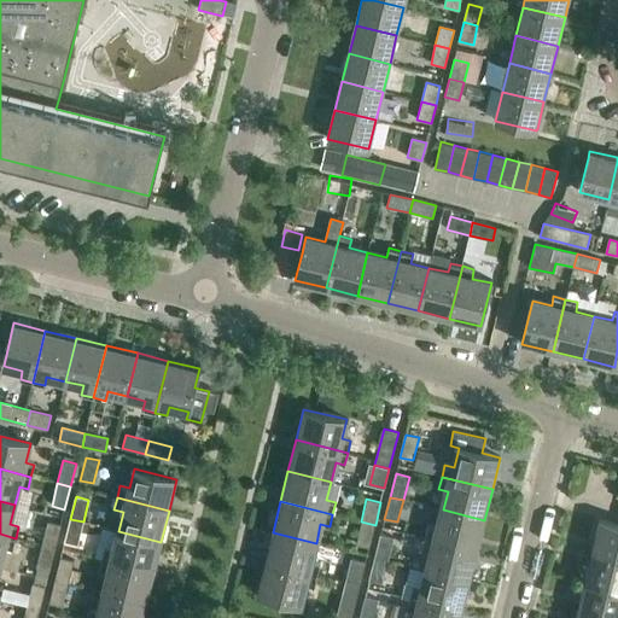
[(429,525),(426,537),(477,551),(484,520),(443,509),(438,528),(429,525)]
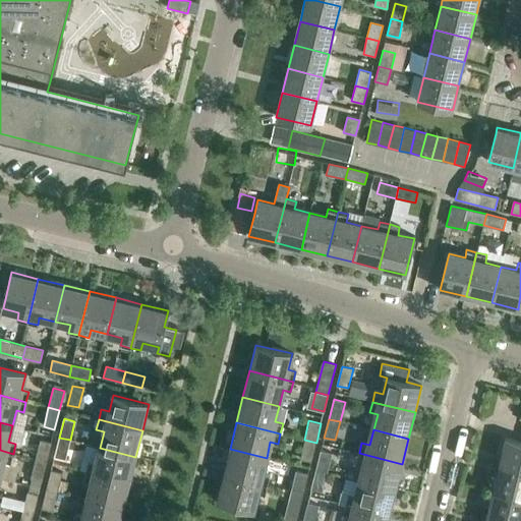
[(70,440),(59,438),(54,457),(65,459),(70,440)]
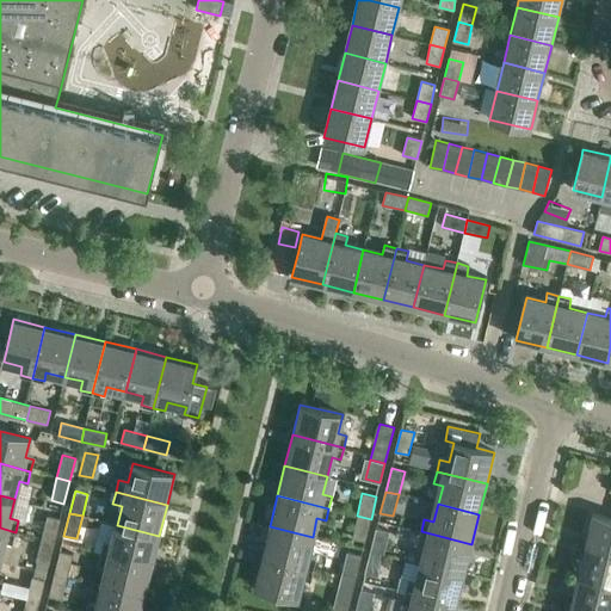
[(610,518),(593,514),(585,544),(610,550),(610,518)]
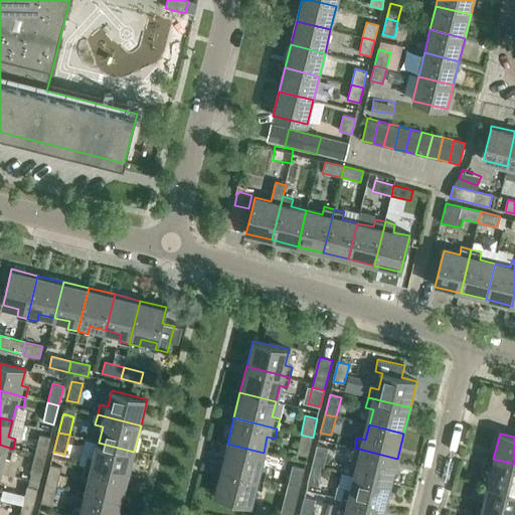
[(39,435),(35,454),(46,457),(50,438),(39,435)]
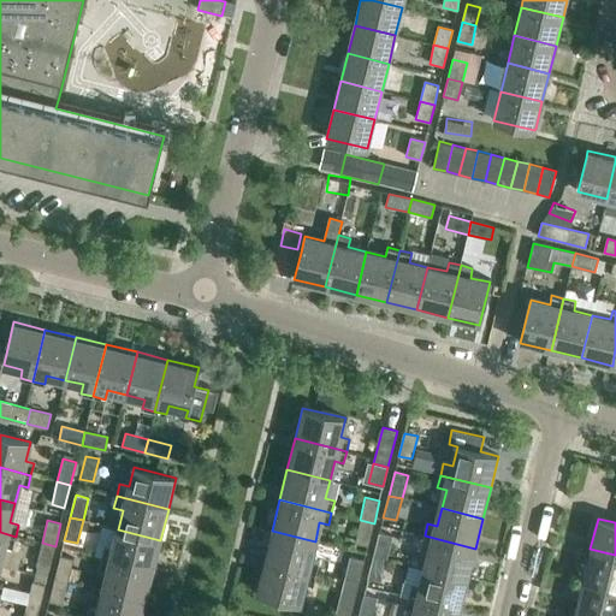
[(374,523),(360,520),(354,543),(368,546),(374,523)]
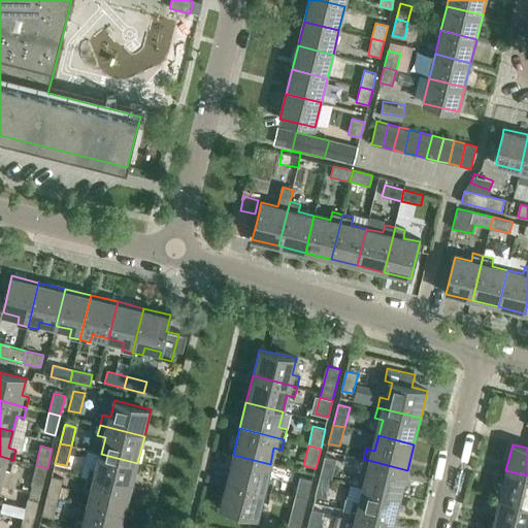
[(90,467),(87,477),(131,489),(137,463),(101,454),(97,469),(90,467)]
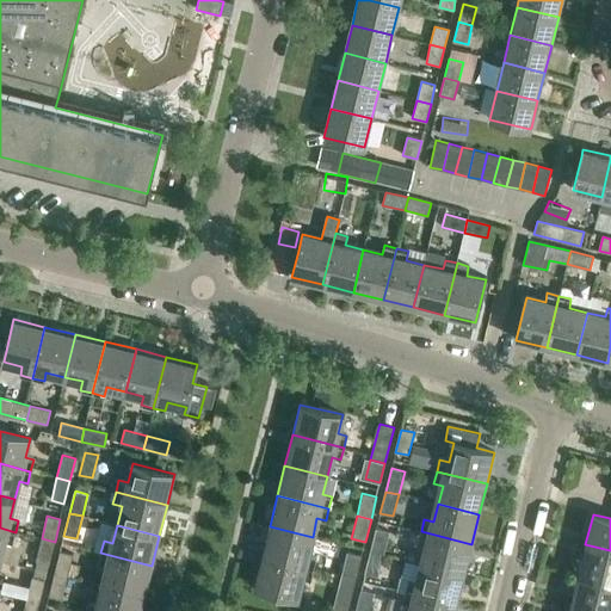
[(270,526),(261,556),(314,569),(316,557),(308,555),(313,537),(270,526)]
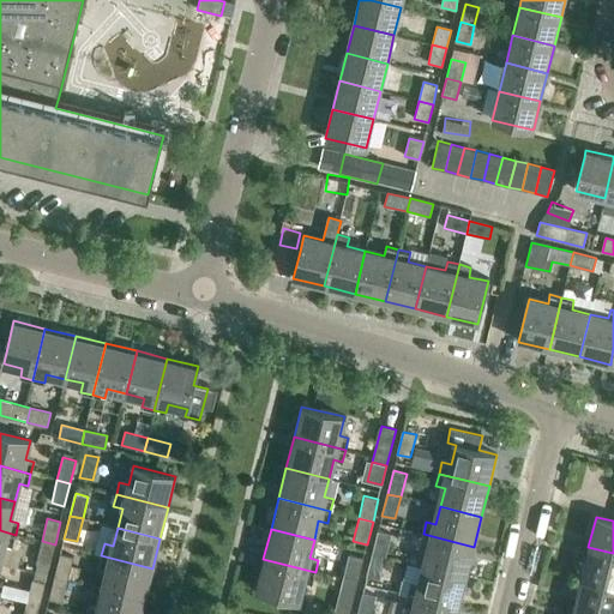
[(0,530),(0,558),(4,545),(12,547),(16,535),(0,530)]
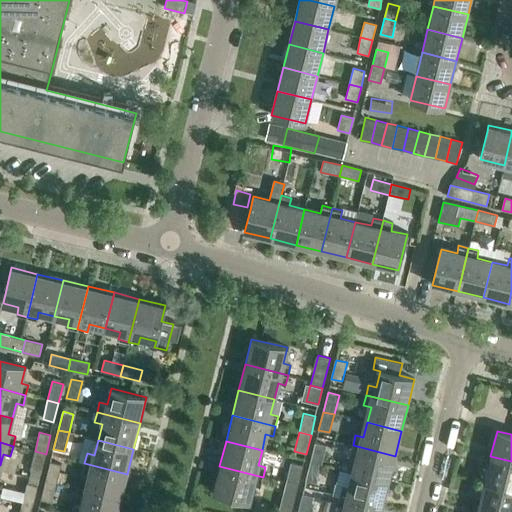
[(315,443),(310,462),(321,465),(326,446),(315,443)]
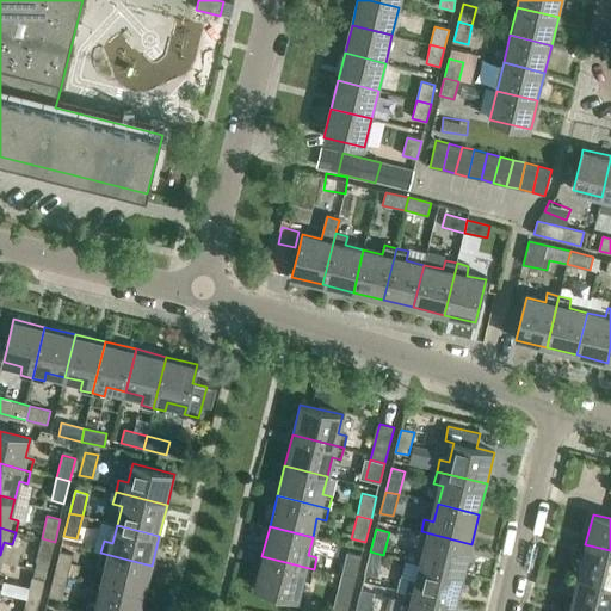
[(427,545),(423,565),(464,575),(471,544),(421,531),(418,543),(427,545)]
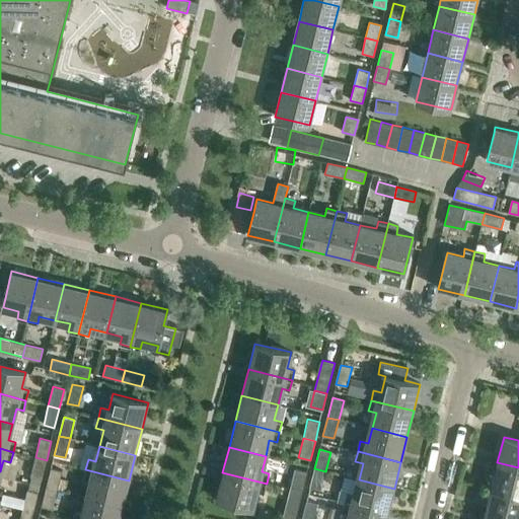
[(47,460),(35,457),(30,476),(42,479),(47,460)]
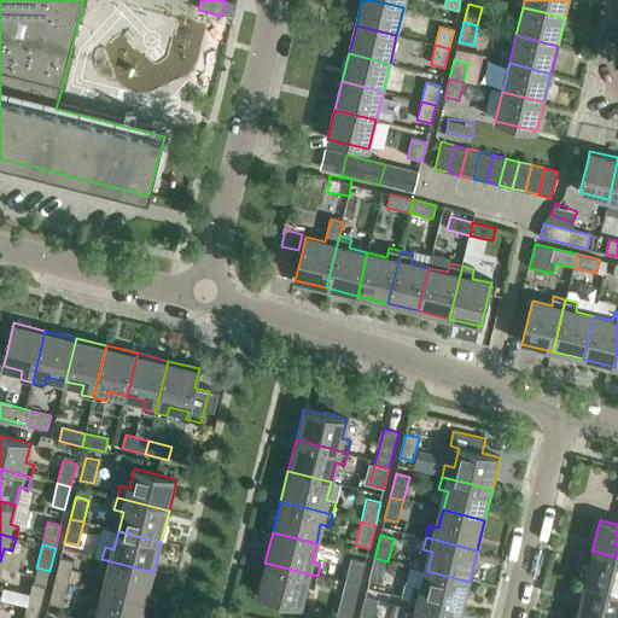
[(617,557),(592,551),(584,582),(617,589),(617,557)]
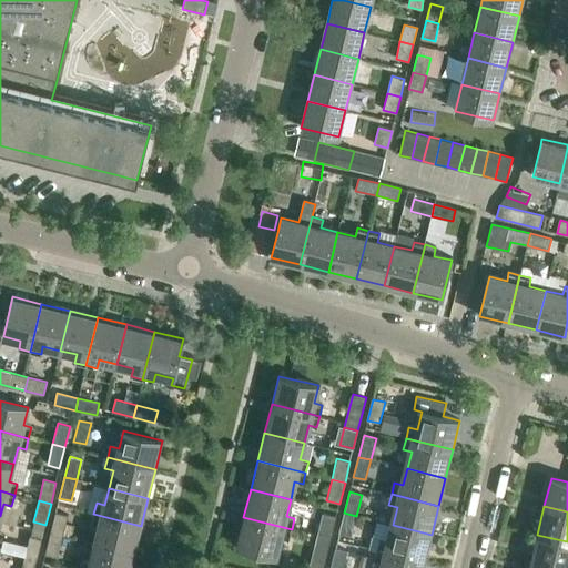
[(56,513),(50,534),(62,537),(68,516),(56,513)]
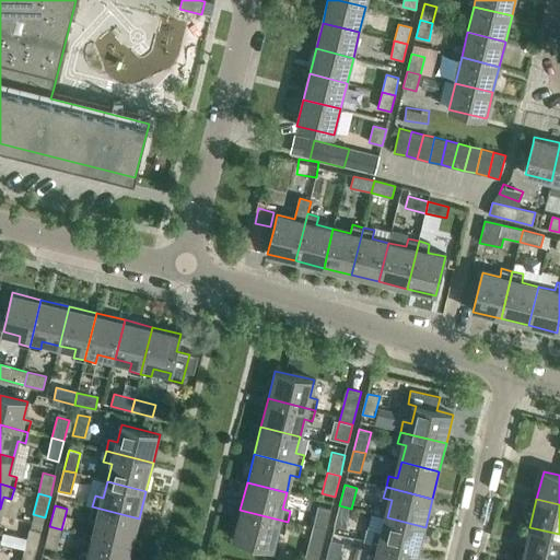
[(318,505),(314,523),(327,526),(331,509),(318,505)]
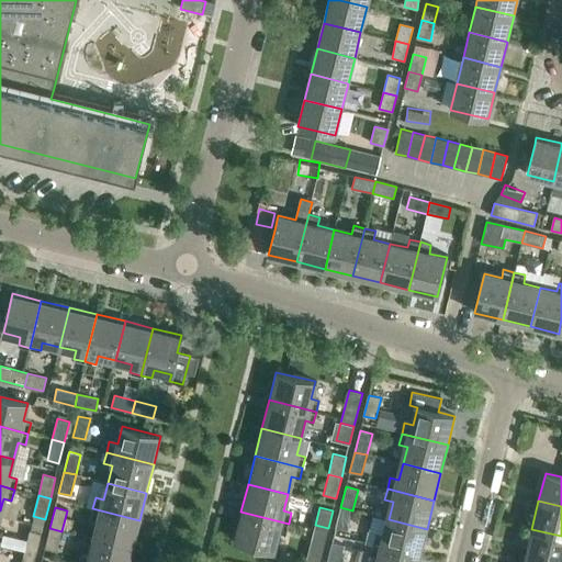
[(352,510),(340,507),(336,528),(348,530),(352,510)]
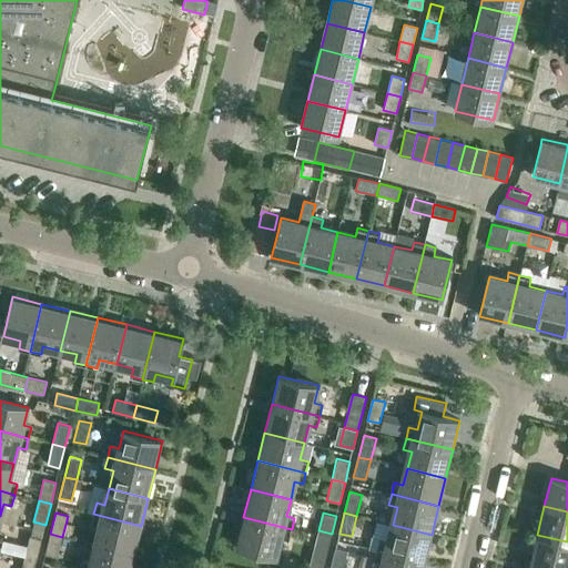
[(99,527),(94,545),(134,554),(141,526),(93,514),(91,525),(99,527)]
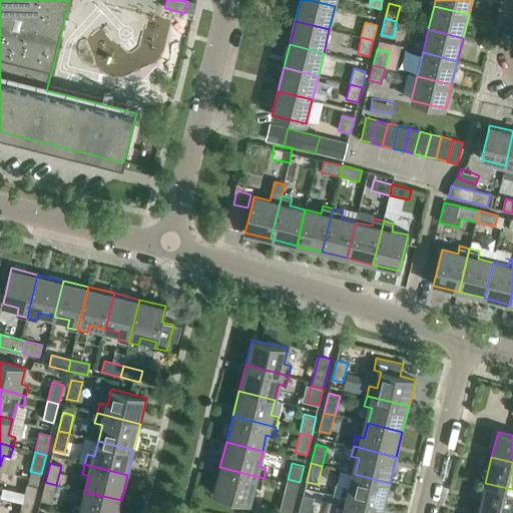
[(264,478),(219,467),(213,493),(249,502),(253,486),(261,488),(264,478)]
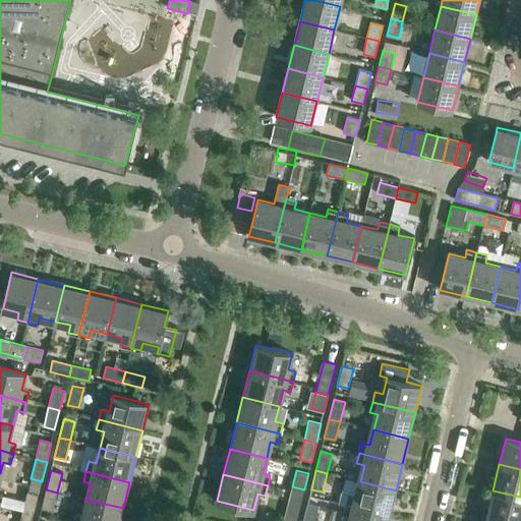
[(348,495),(346,505),(389,516),(396,490),(360,481),(356,497),(348,495)]
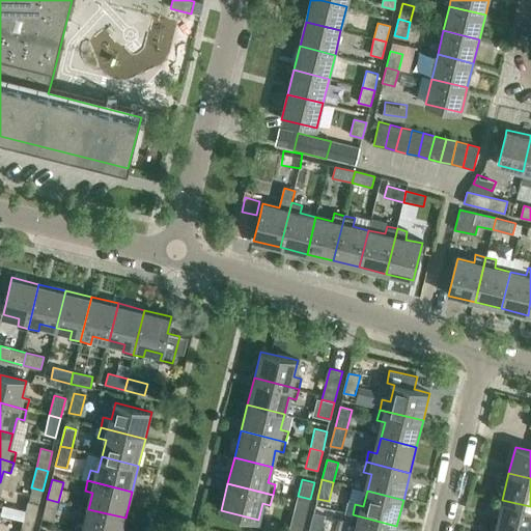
[(310,499),(298,496),(290,528),(303,530),(310,499)]
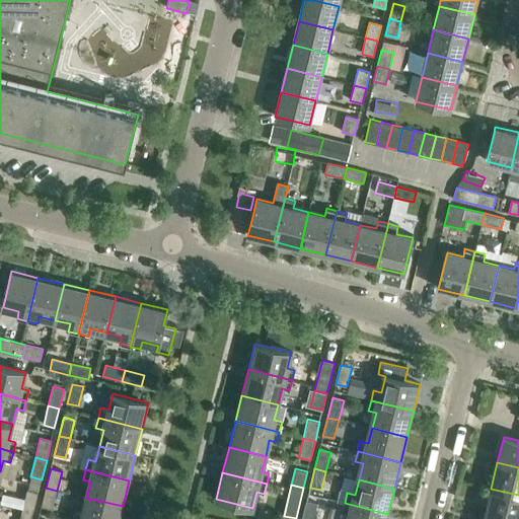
[(57,491),(46,488),(41,507),(52,509),(57,491)]
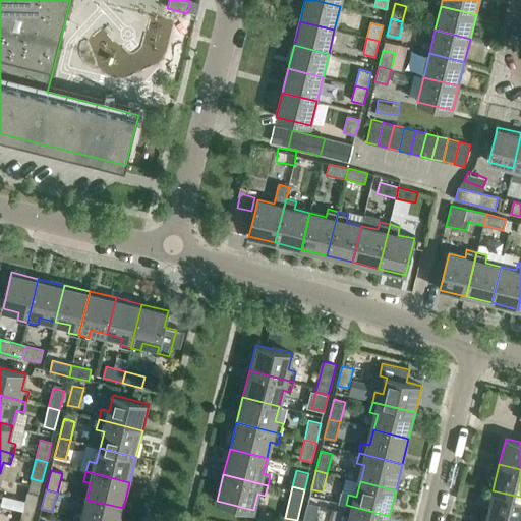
[(520,520),(520,497),(493,490),(486,516),(507,520),(520,520)]
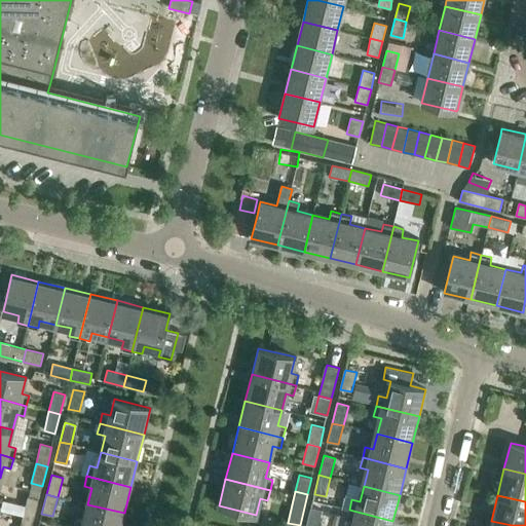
[(28,496),(23,516),(34,518),(39,499),(28,496)]
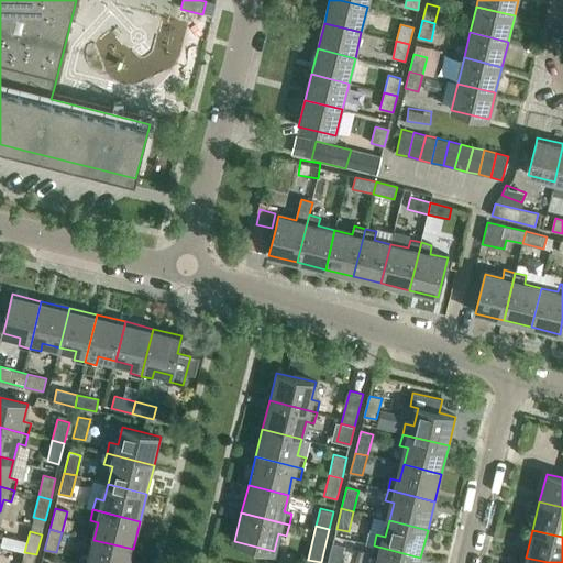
[(81,554),(78,562),(129,562),(133,549),(94,540),(89,556),(81,554)]
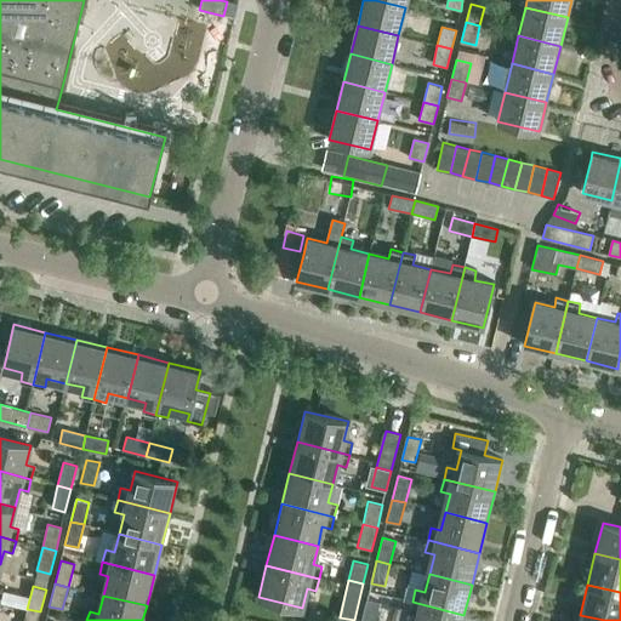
[(360,620),(375,620),(380,603),(366,599),(360,620)]
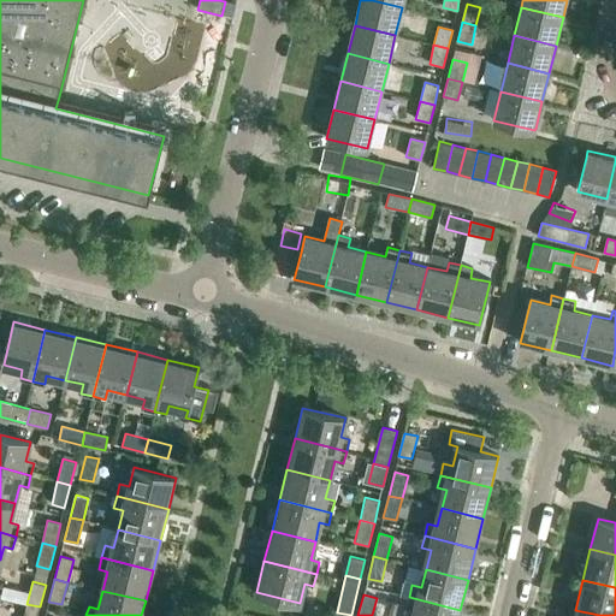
[(458,615),(460,610),(409,597),(406,609),(415,611),(413,615),(458,615)]
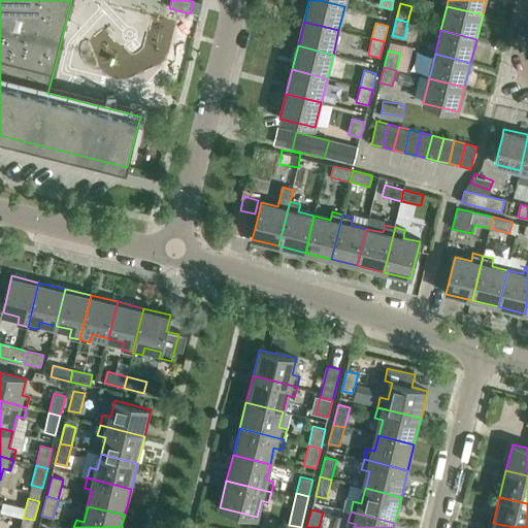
[(32,527),(34,520),(23,518),(20,527),(32,527)]
